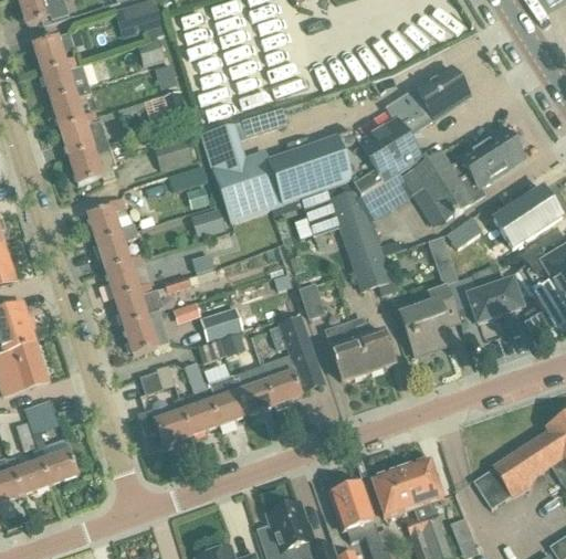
[(18,0),(27,23),(42,19),(43,23),(66,17),(61,0),(18,0)]
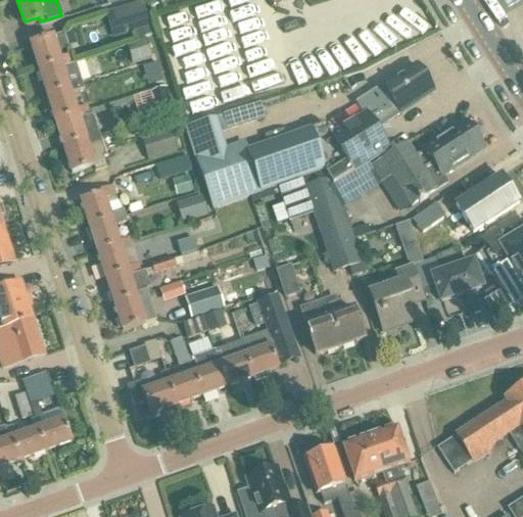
[(137,0),(111,8),(120,35),(150,26),(144,0),(137,0)]
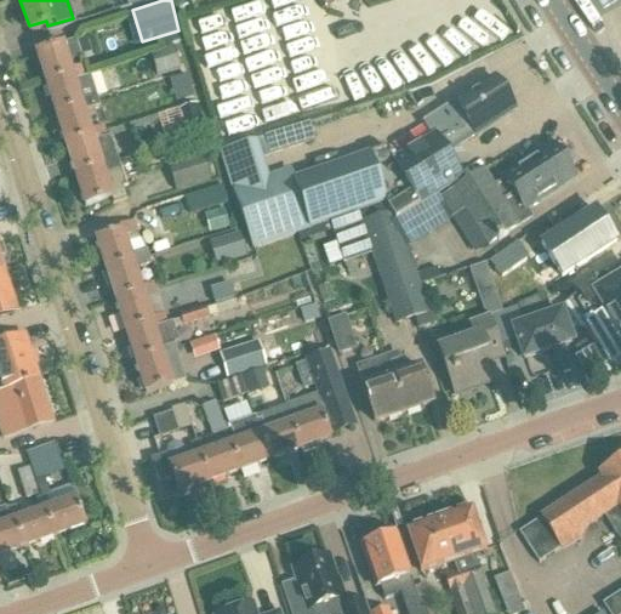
[(501,21),(505,9),(478,0),(474,13),(501,21)]
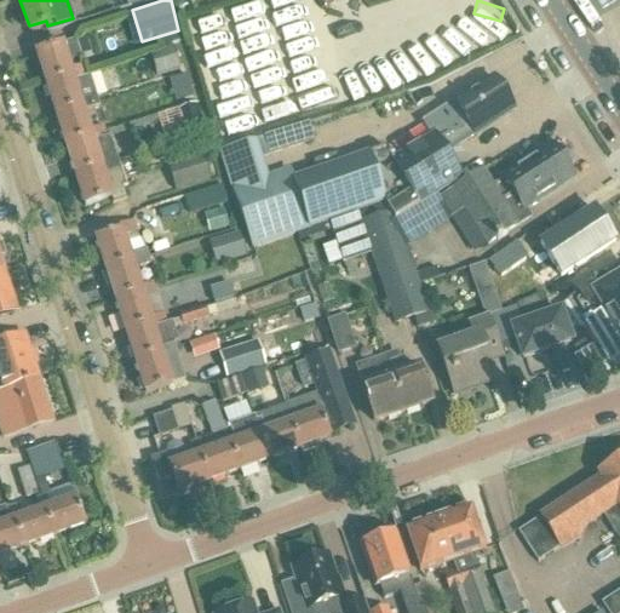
[(591,0),(603,18),(619,6),(619,0),(591,0)]
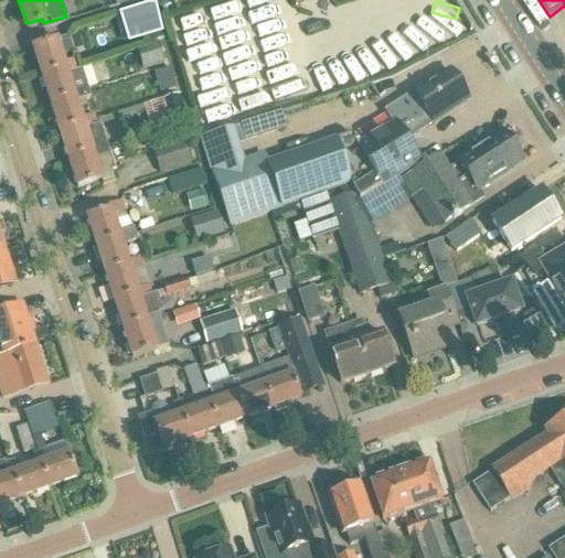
[(416,22),(401,19),(397,30),(419,35),(422,24),(434,27),(437,14),(418,10),(416,22)]
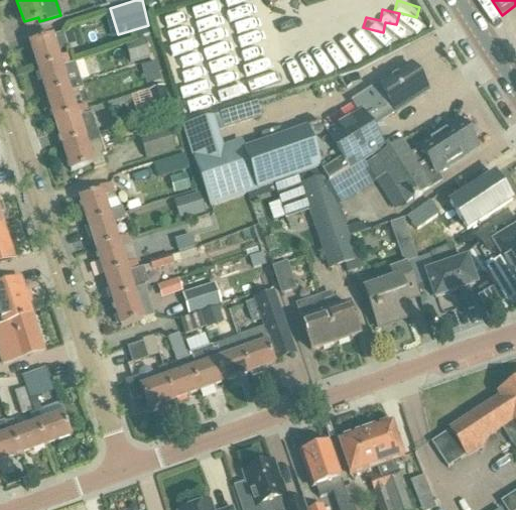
[(308,22),(325,30),(330,22),(313,14),(308,22)]
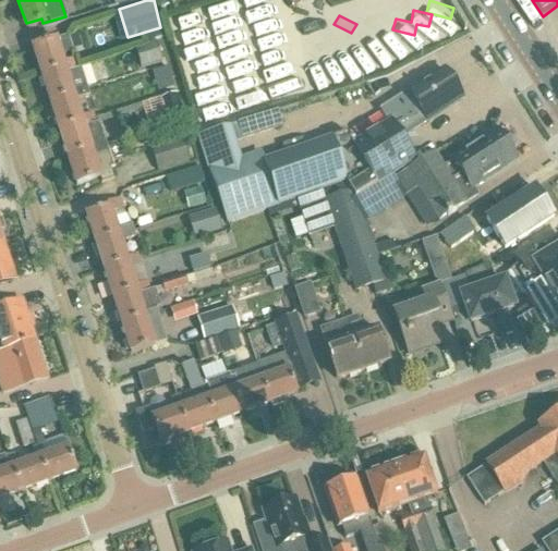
[(380,25),(376,35),(392,43),(397,32),(380,25)]
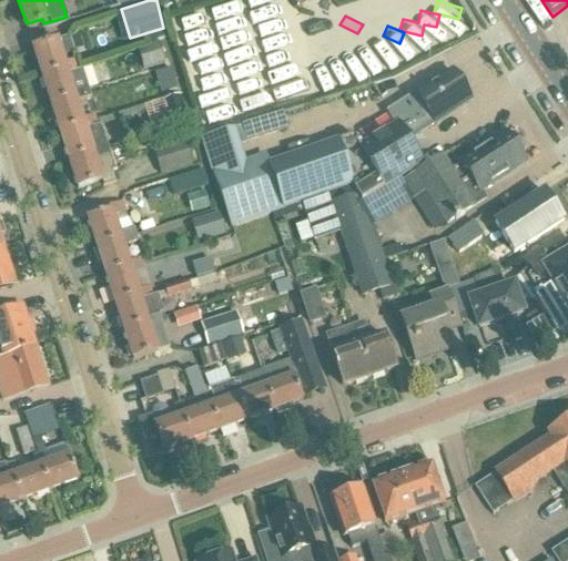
[(68,32),(32,43),(41,72),(64,63),(67,69),(78,65),(74,55),(63,59),(61,51),(72,48),(68,32)]
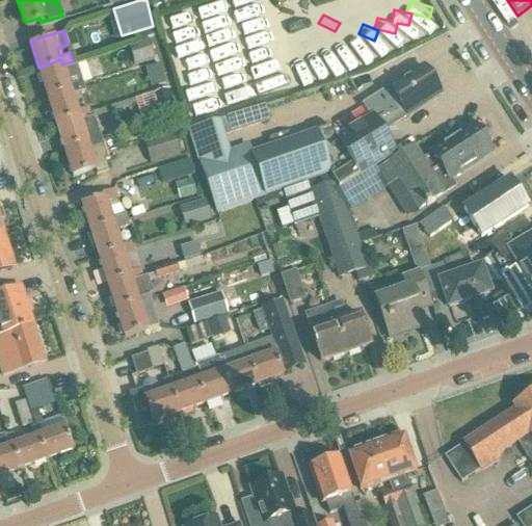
[(347,54),(351,45),(363,49),(366,38),(348,31),(344,43),(334,38),(330,47),(347,54)]
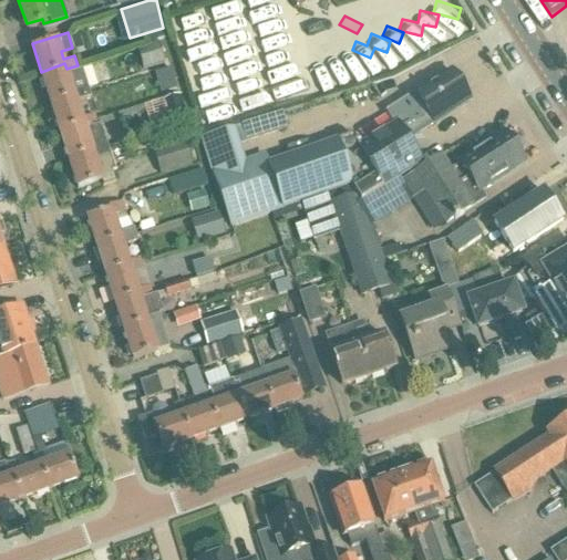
[(158,38),(137,43),(143,64),(164,58),(158,38)]
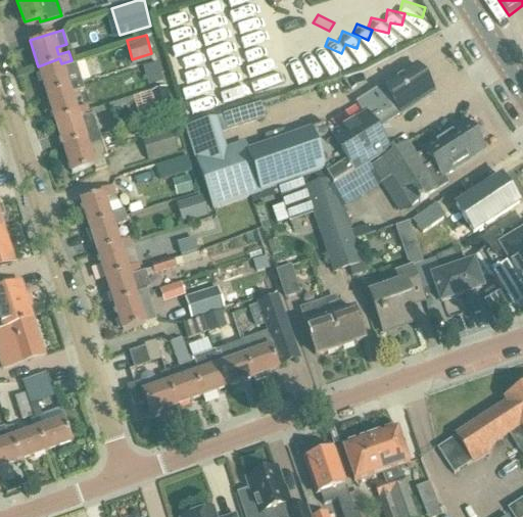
[(162,52),(168,68),(177,65),(173,49),(162,52)]
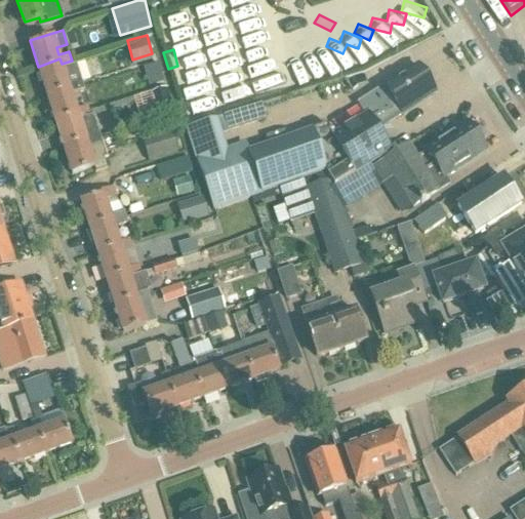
[(300,50),(296,60),(314,66),(317,56),(300,50)]
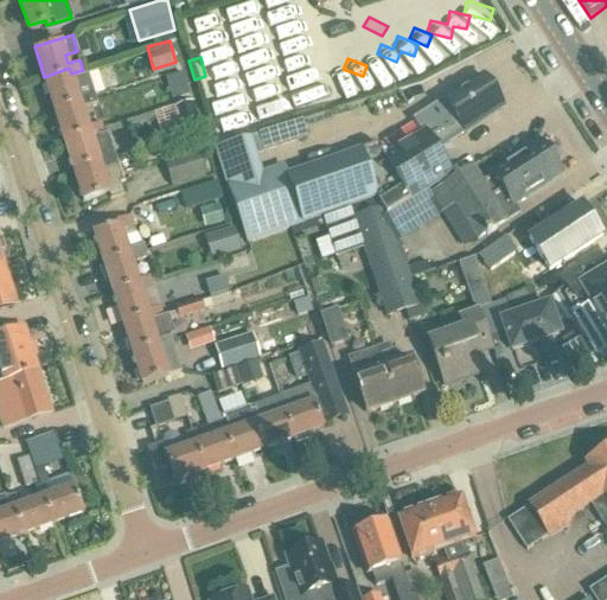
[(69,68),(44,77),(53,107),(80,99),(81,103),(97,99),(88,69),(83,70),(71,74),(69,68)]
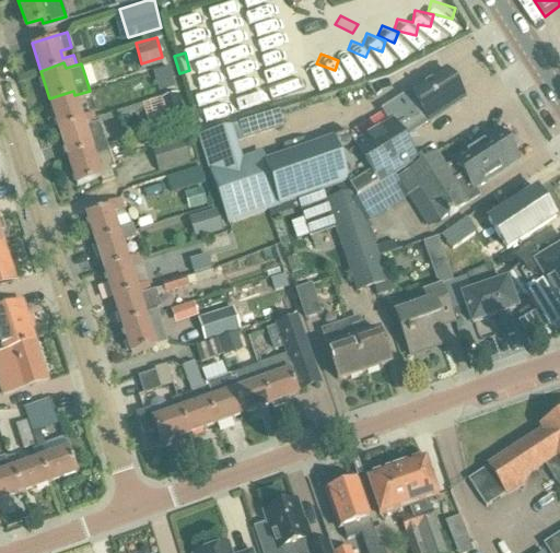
[(168,62),(152,68),(158,87),(175,83),(168,62)]
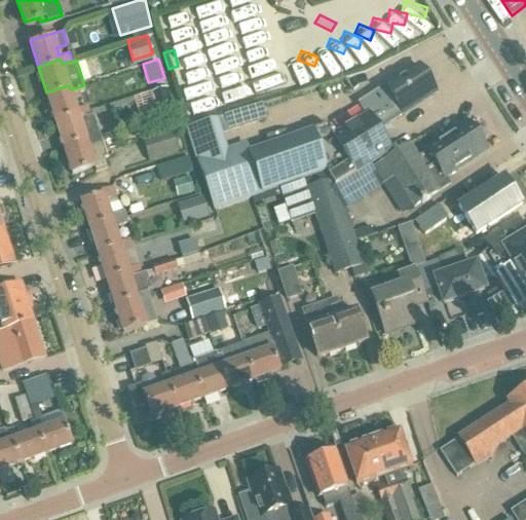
[(359,99),(366,110),(375,125),(376,124),(402,109),(435,88),(417,62),(384,82),(385,83),(359,99)]
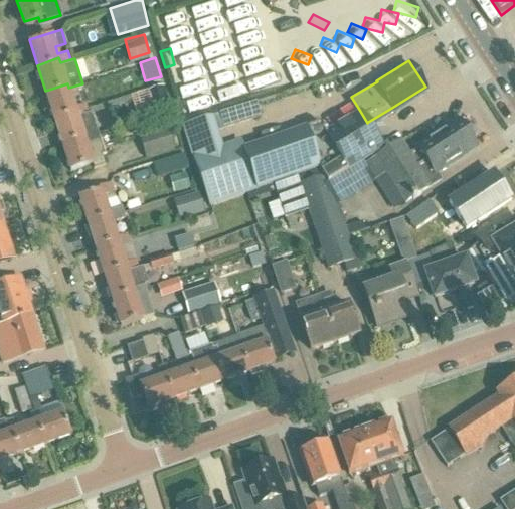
[(262,70),(239,75),(241,83),(263,79),(262,70)]
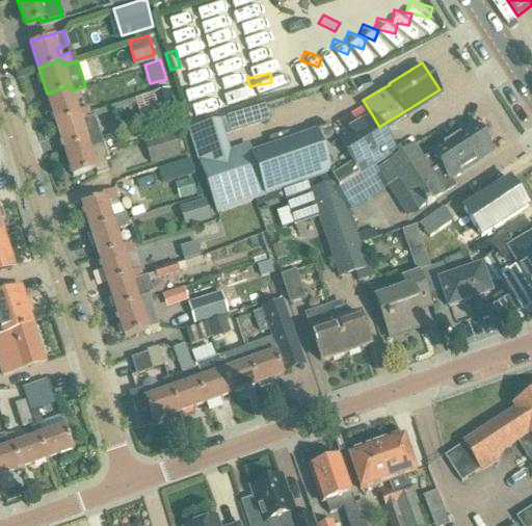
[(175,79),(179,98),(188,96),(184,77),(175,79)]
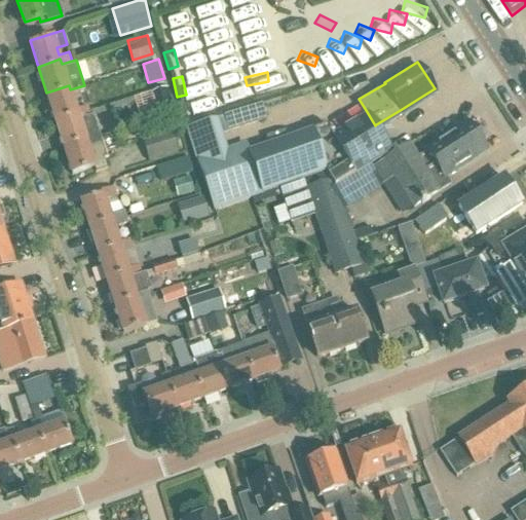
[(236,82),(217,86),(219,97),(238,91),(236,82)]
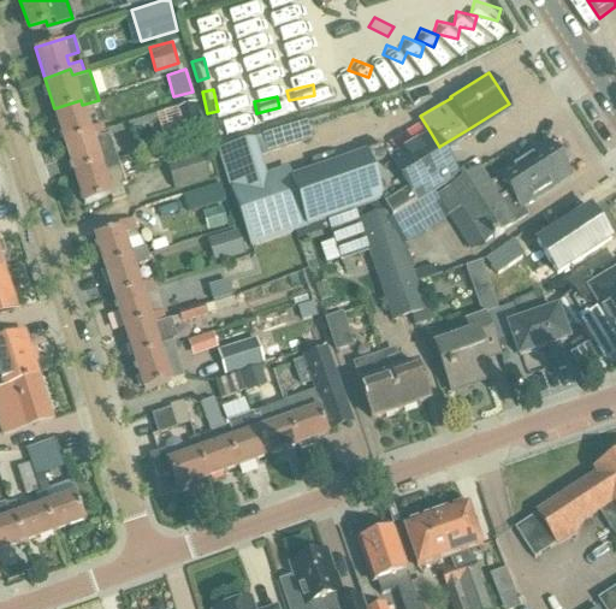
[(81,100),(54,108),(64,139),(90,130),(92,136),(105,132),(101,120),(88,125),(82,105),(81,100)]
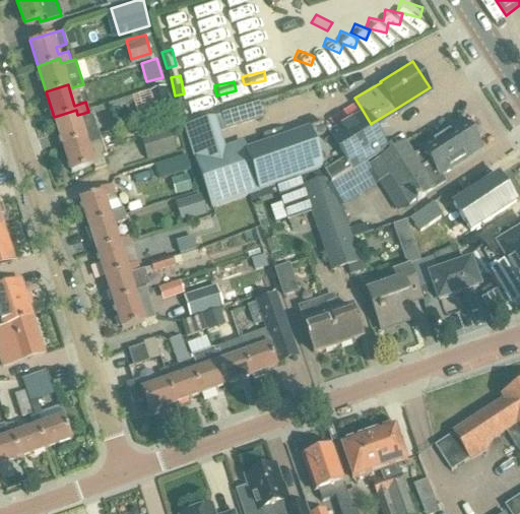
[(150,91),(135,95),(140,111),(155,107),(156,110),(172,106),(166,84),(149,88),(150,91)]
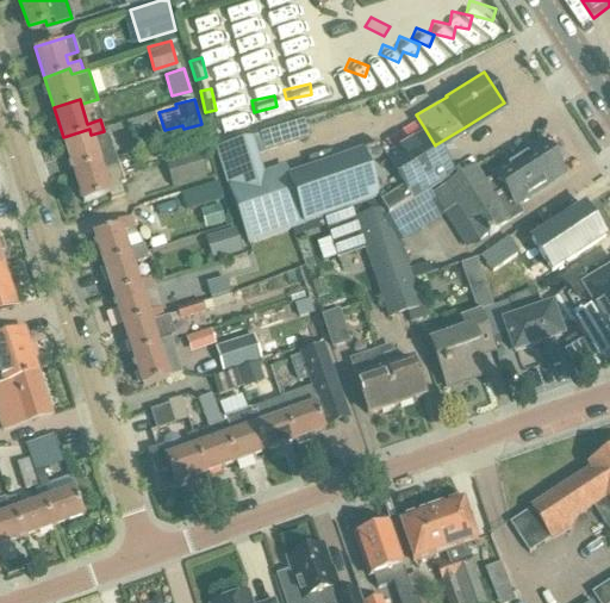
[(323,213),(378,193),(360,166),(292,191),(284,161),(263,167),(257,148),(307,132),(303,117),(216,143),(248,241),(323,213)]
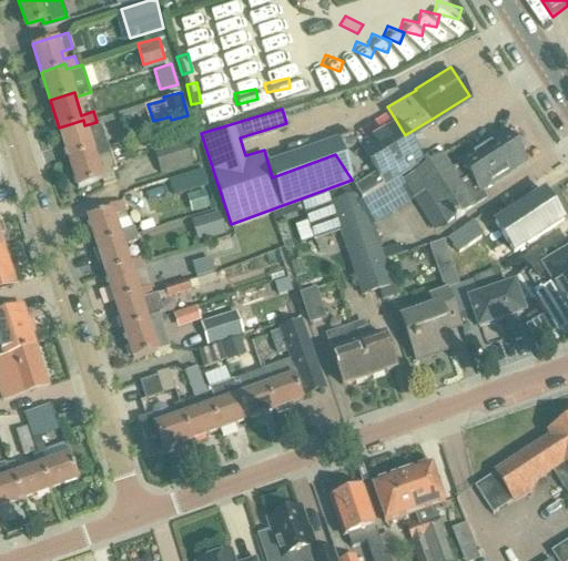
[(358,140),(356,141),(382,182),(422,157),(411,140),(406,134),(405,135),(395,119),(358,141),(358,140)]
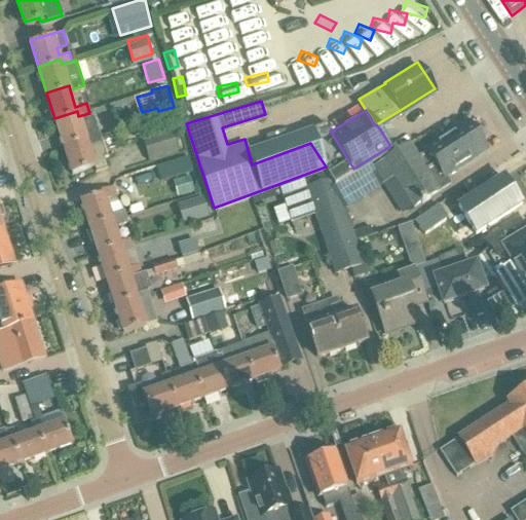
[(77,111),(54,118),(63,144),(85,137),(87,142),(102,137),(99,127),(84,133),(78,116),(77,111)]
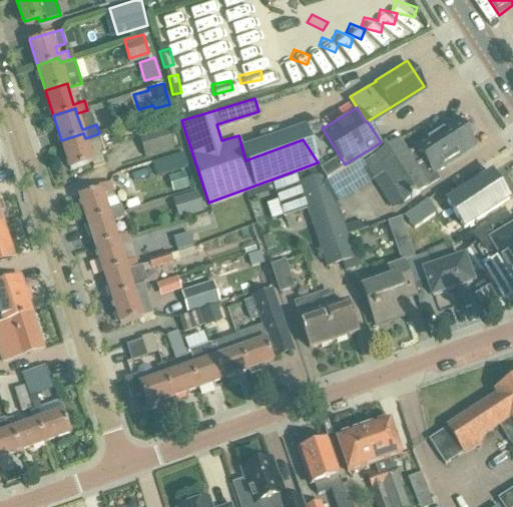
[(433,169),(464,149),(476,141),(459,114),(416,141),(417,143),(408,149),(399,135),(363,158),(373,174),(383,168),(402,198),(437,176),(433,169)]
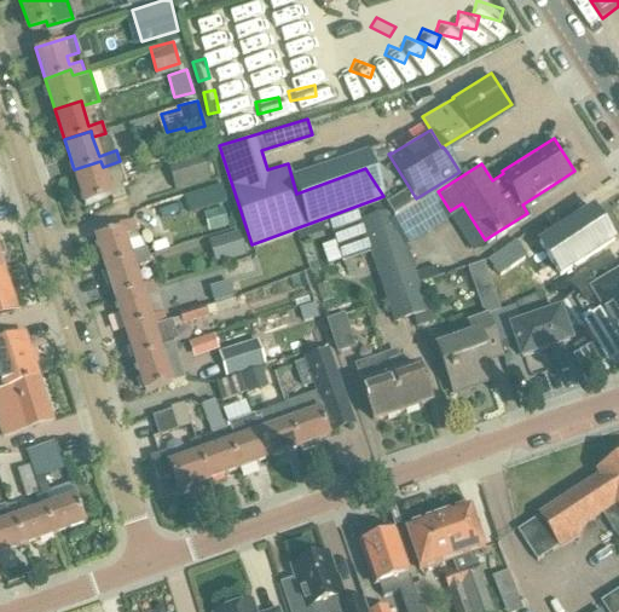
[(201,148),(167,159),(175,185),(209,174),(201,148)]
